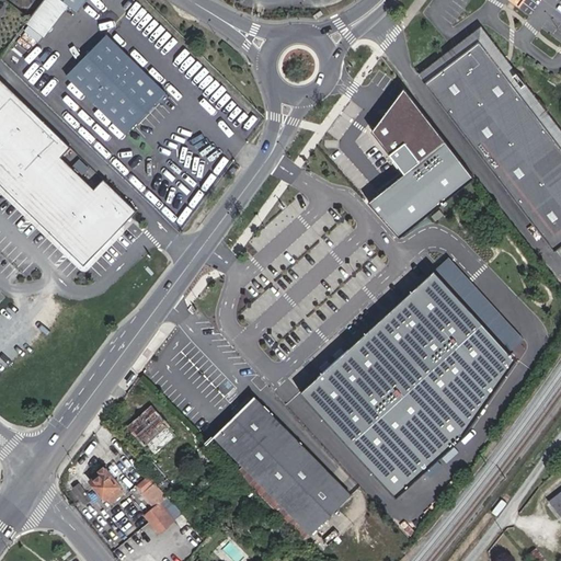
[(67,6),(59,0),(43,0),(30,18),(25,23),(43,36),(67,6)]
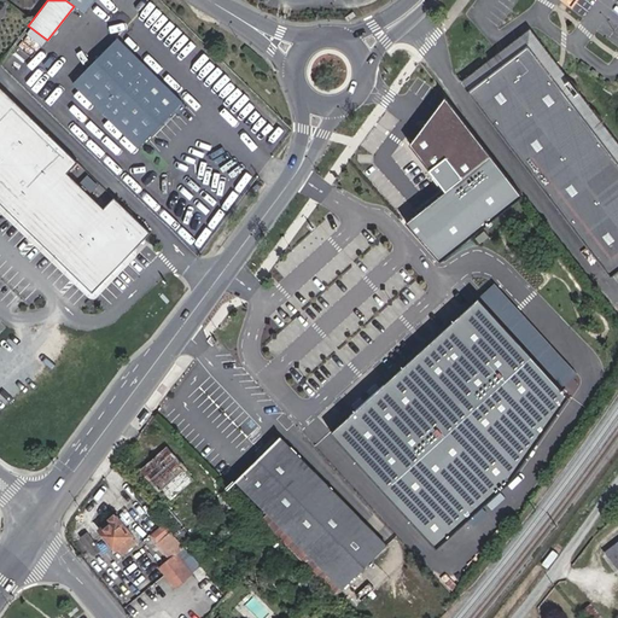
[(83,13),(93,0),(65,0),(74,6),(83,13)]
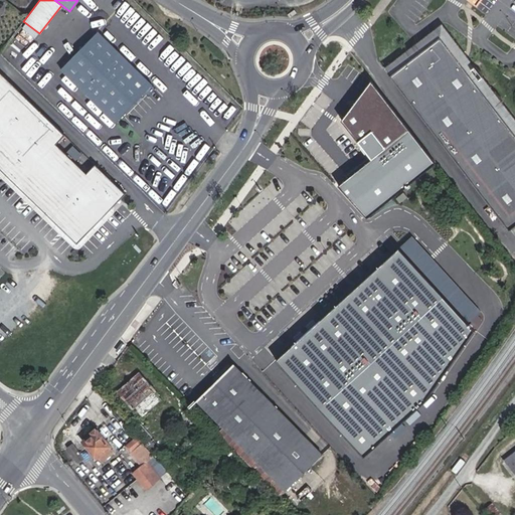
[(439,37),(514,135),(514,124),(441,27),(384,70),(389,76),(439,37)]
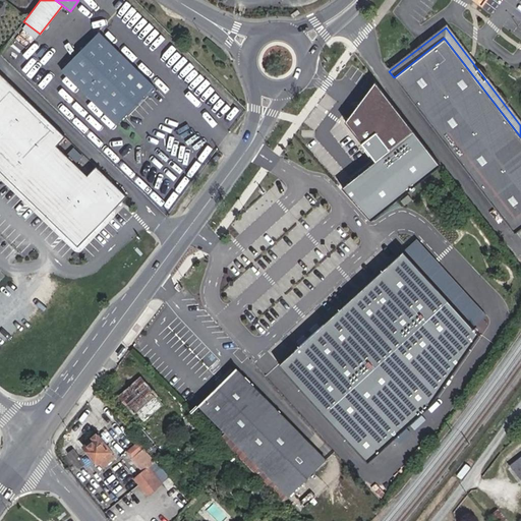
[(116,124),(155,87),(100,32),(61,70),(116,124)]
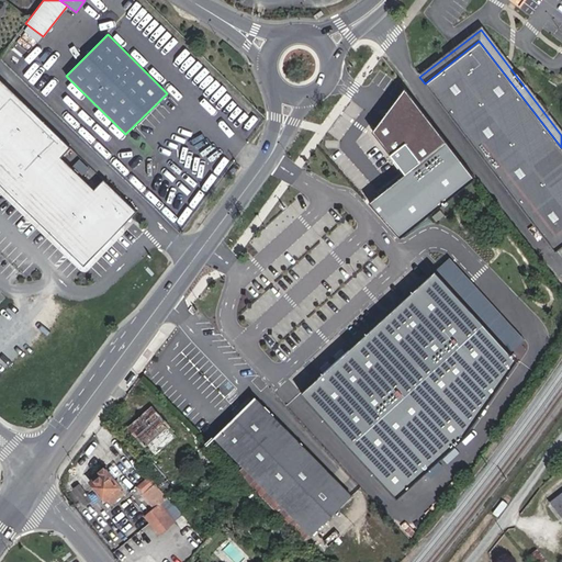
[(561,147),(479,41),(425,83),(555,253),(561,247),(561,147)]
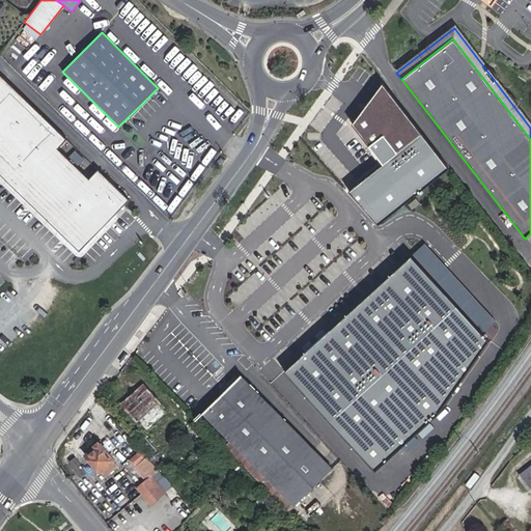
[(89,241),(130,199),(98,169),(89,177),(58,148),(66,139),(0,74),(0,172),(49,220),(58,211),(89,241)]
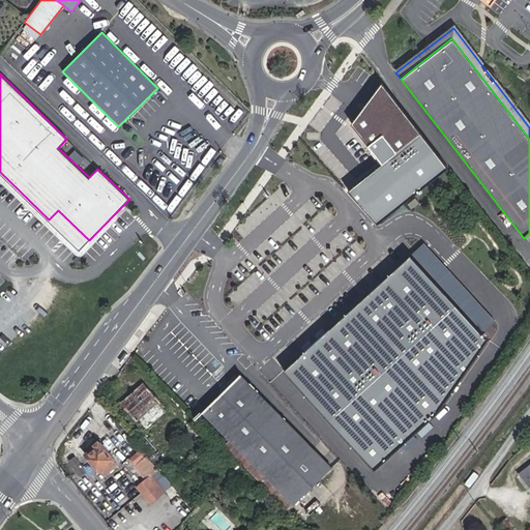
[(446,165),(383,84),(354,123),(383,164),(350,190),(376,222),(446,165)]
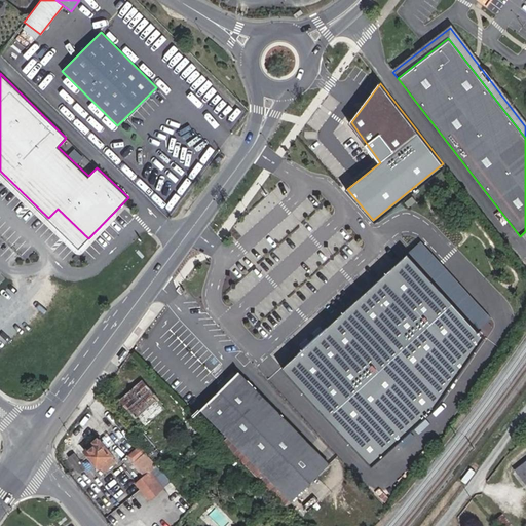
[(79,248),(88,238),(58,209),(48,218),(79,248)]
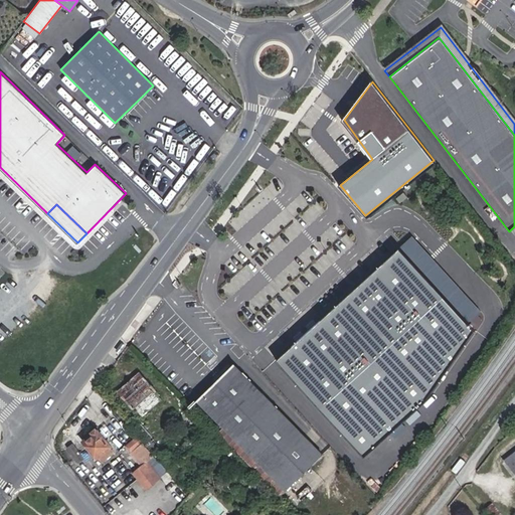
[(344,307),(284,360),(370,456),(480,330),(407,250),(344,307)]
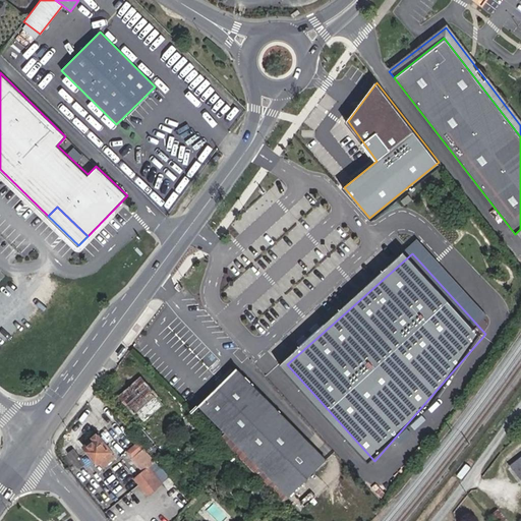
[(288,495),(325,459),(236,369),(200,405),(226,431),(288,495)]
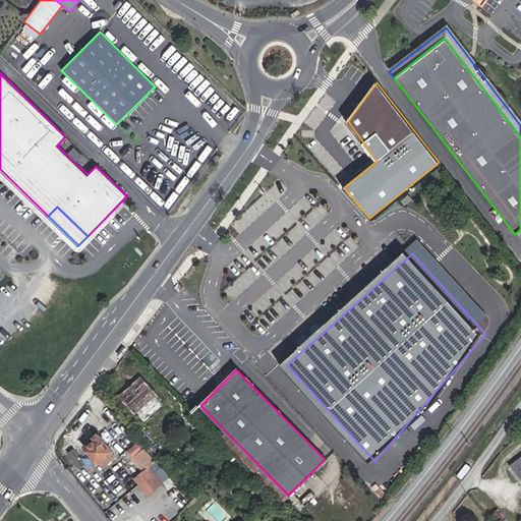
[(119,396),(135,414),(157,396),(140,378),(119,396)]
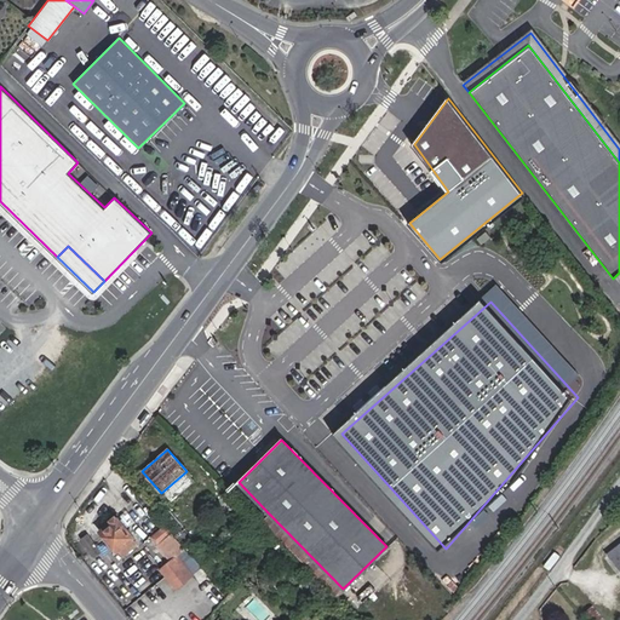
[(236,483),(244,476),(239,471),(231,478),(236,483)]
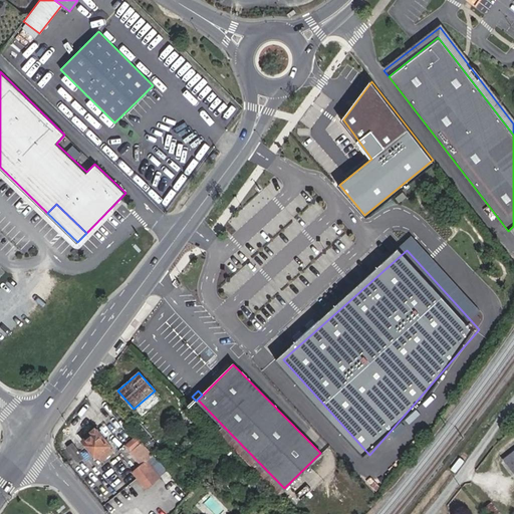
[(279,494),(284,488),(223,426),(217,432),(279,494)]
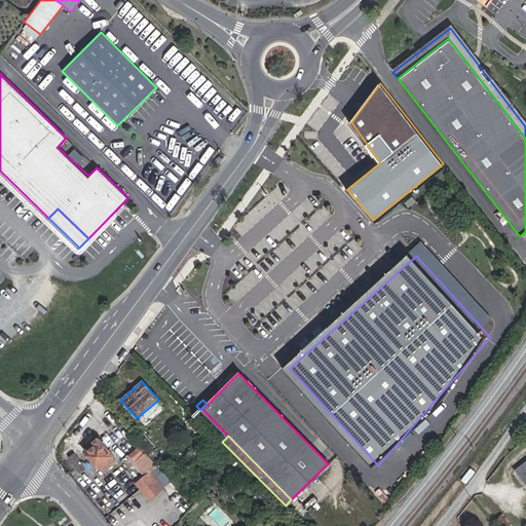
[(105,473),(118,461),(114,458),(115,456),(98,438),(94,442),(96,444),(86,452),(100,470),(101,468),(105,473)]
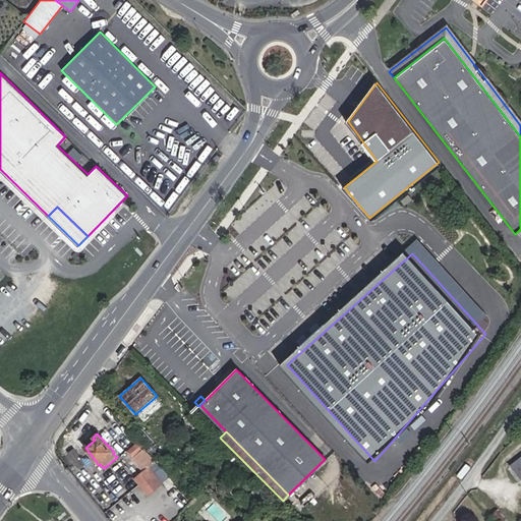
[(156,461),(155,460),(138,441),(126,451),(143,470),(146,469),(156,461)]
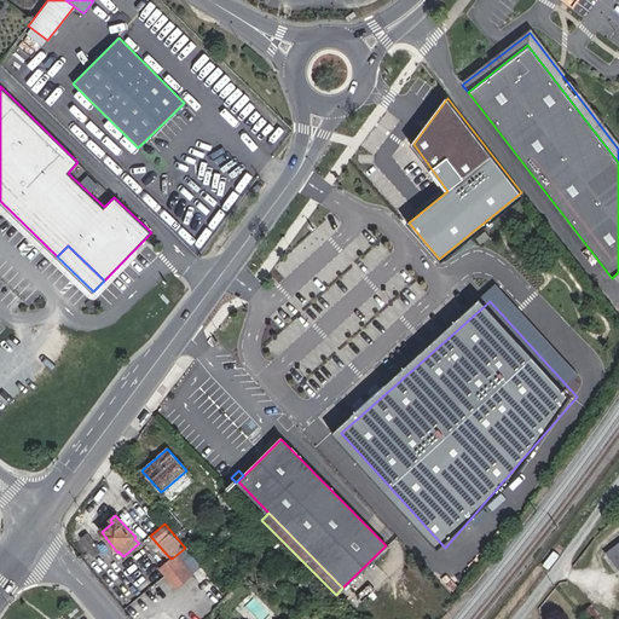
[(618,545),(607,555),(618,571),(618,545)]
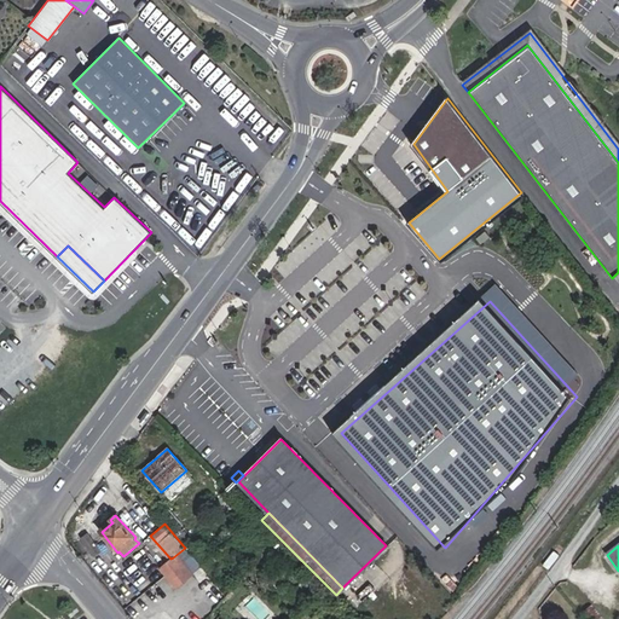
[(175,586),(192,573),(179,557),(177,560),(173,557),(171,559),(166,562),(161,568),(175,586)]
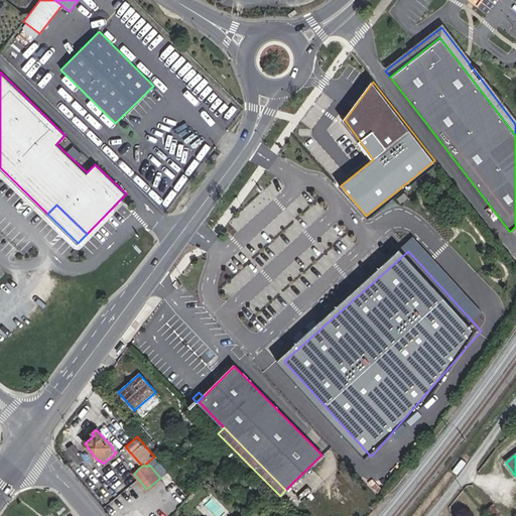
[(241,497),(247,501),(262,485),(257,481),(241,497)]
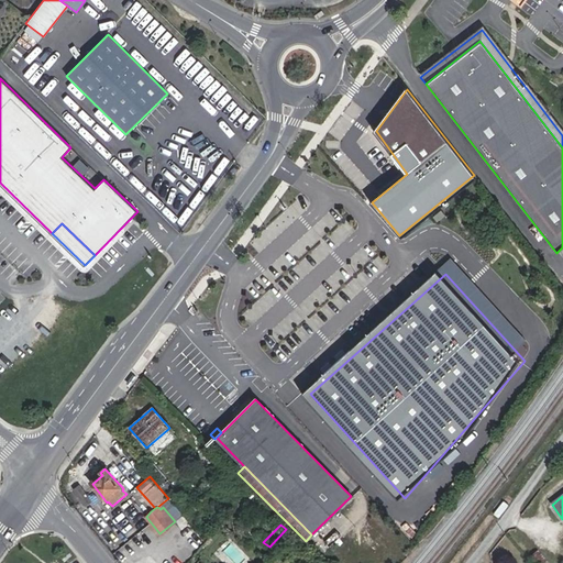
[(549,562),(538,552),(533,558),(539,562),(549,562)]
